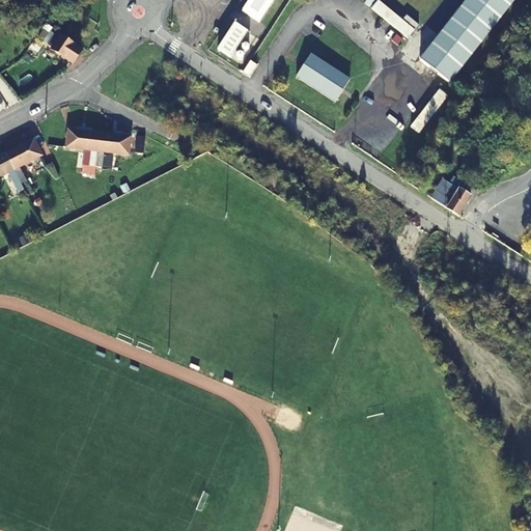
[(242,0),(236,9),(259,24),(273,0),(242,0)]
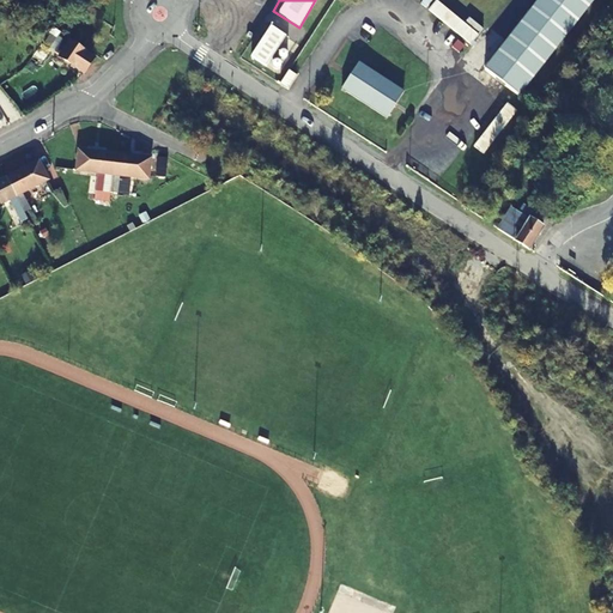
[(517,97),(593,0),(540,0),(485,72),(517,97)]
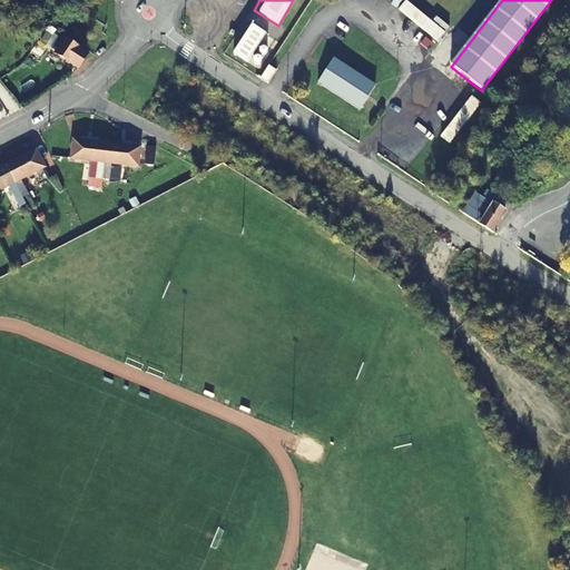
[(252,26),(234,53),(247,64),(266,35),(252,26)]
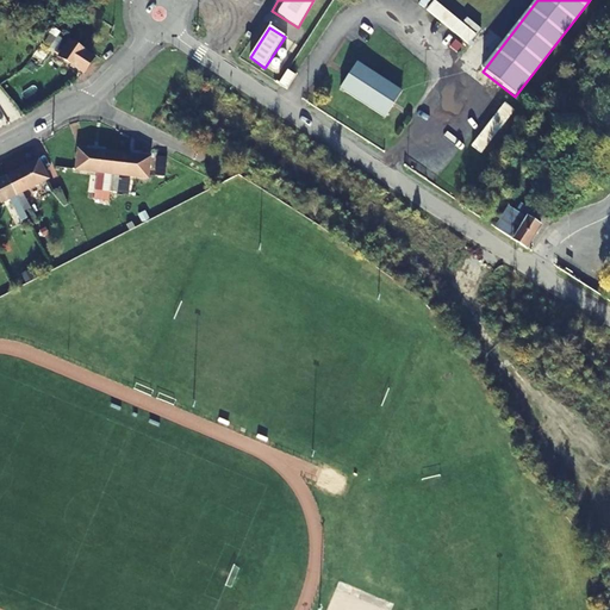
[(56,39),(50,35),(42,47),(49,50),(56,39)]
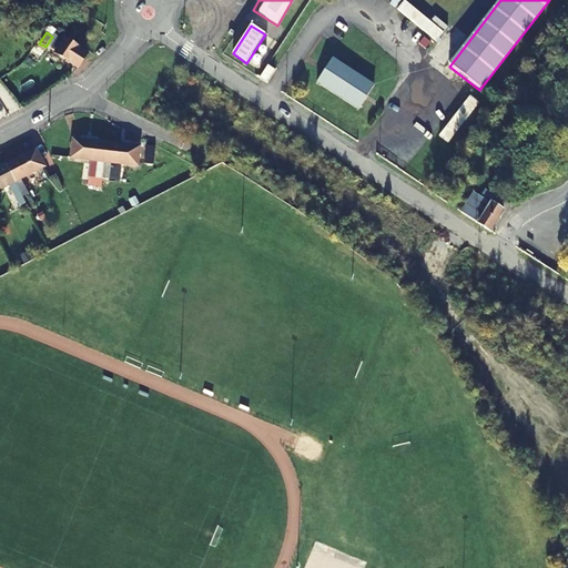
[(78,68),(87,54),(63,40),(62,41),(58,38),(51,49),(56,52),(54,53),(78,68)]
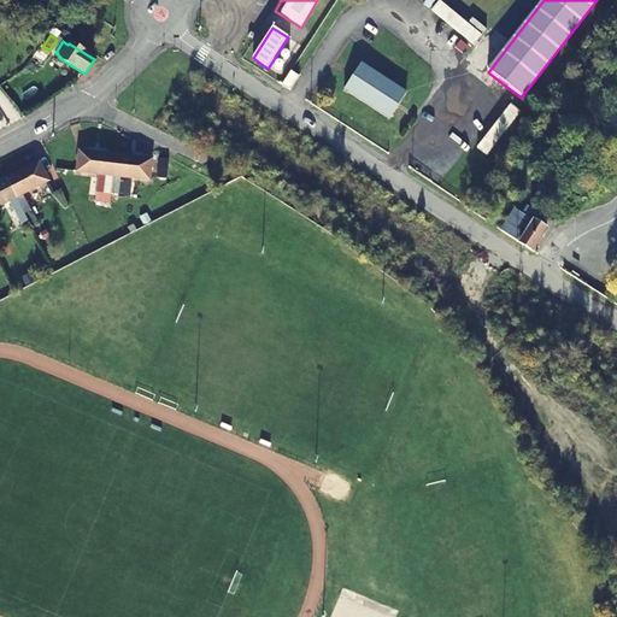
[(360,64),(344,89),(389,119),(395,109),(398,105),(406,93),(360,64)]
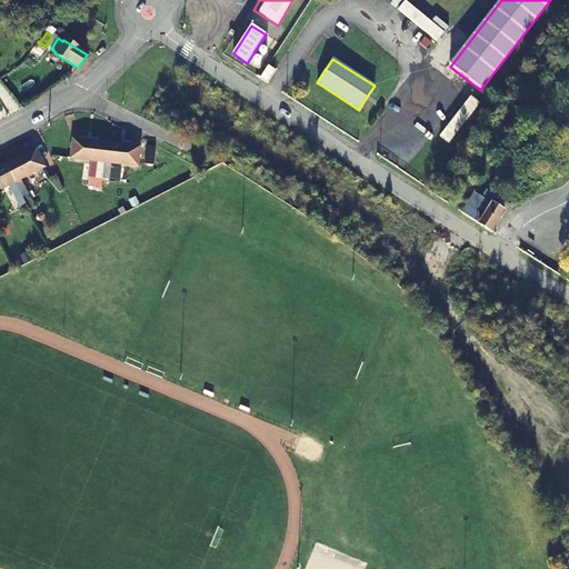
[(268,67),(260,79),(267,83),(275,71),(268,67)]
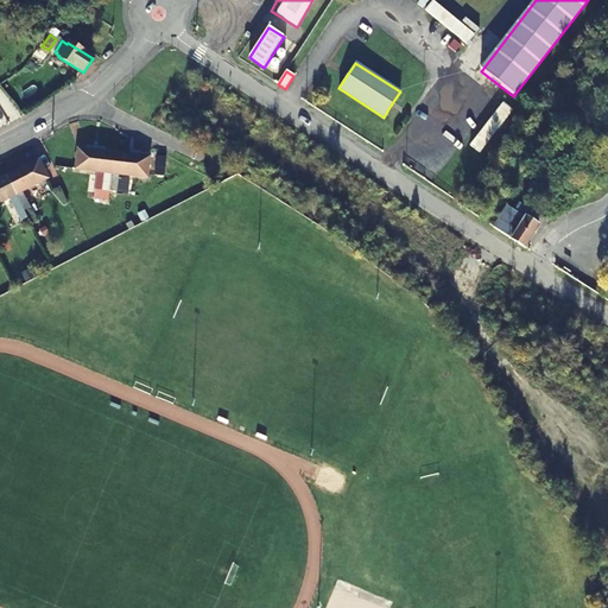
[(502,102),(468,145),(479,153),(512,111),(502,102)]
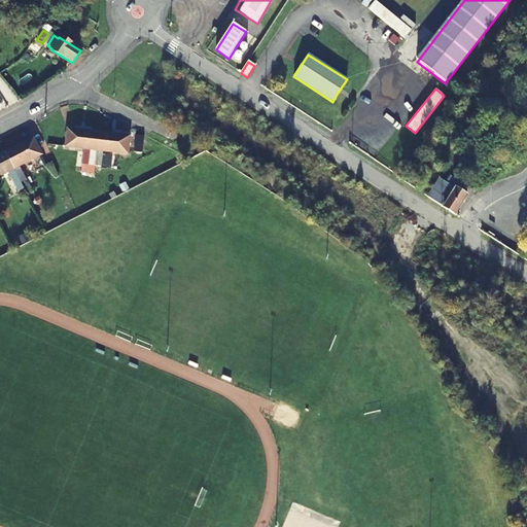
[(91,150),(88,171),(94,172),(99,133),(68,130),(66,147),(91,150)]
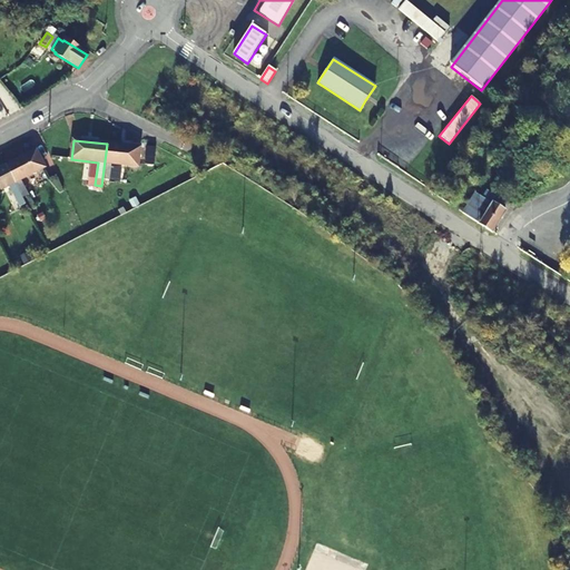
[(108,187),(111,164),(138,168),(140,148),(107,144),(101,186),(108,187)]
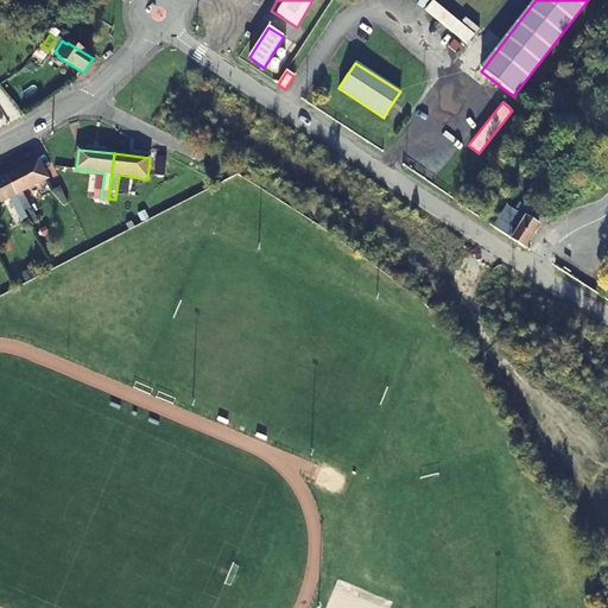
[(33,214),(21,192),(46,178),(38,160),(6,177),(26,217),(33,214)]
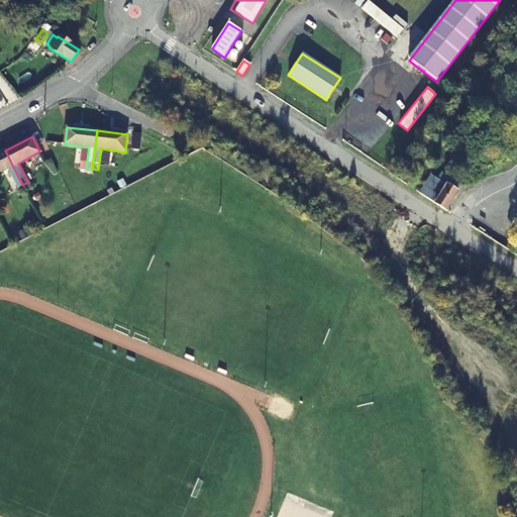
[(0,172),(8,169),(17,188),(22,185),(5,150),(0,152),(0,172)]
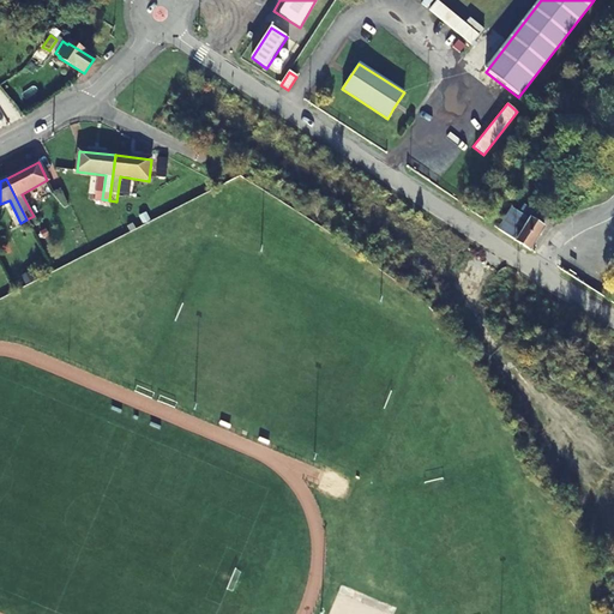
[(516,223),(522,212),(512,208),(498,229),(505,234),(512,221),(516,223)]
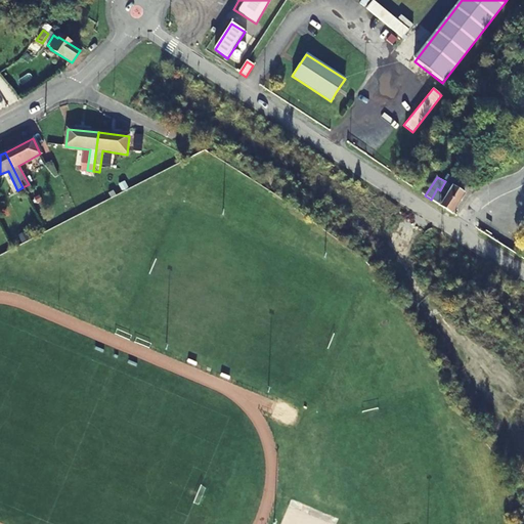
[(457,179),(453,186),(441,206),(452,213),(470,186),(457,179)]
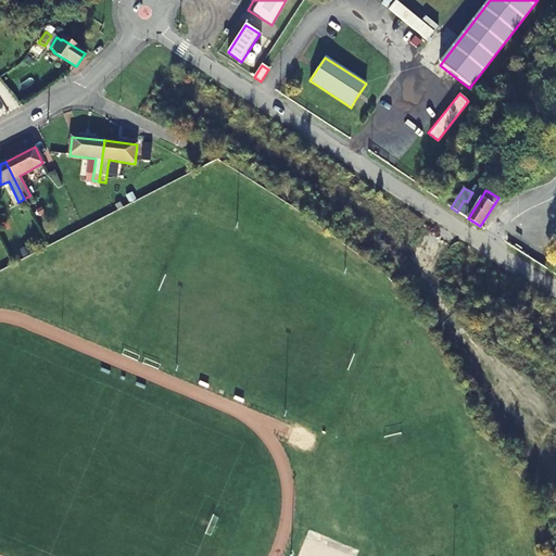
[(481,198),(472,192),(467,202),(464,200),(457,212),(468,218),(481,198)]
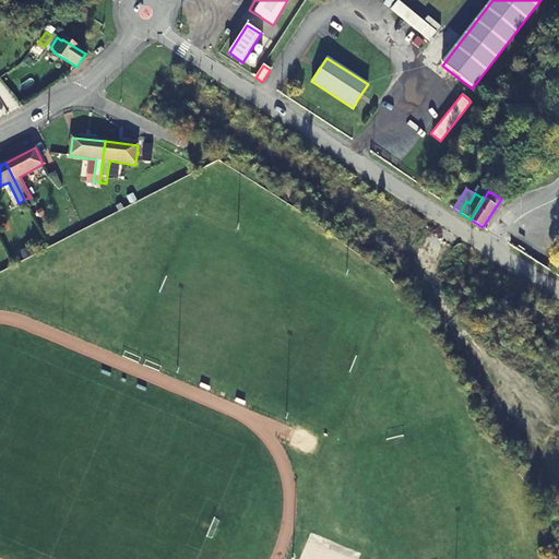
[(358,471),(373,464),(367,449),(352,456),(358,471)]
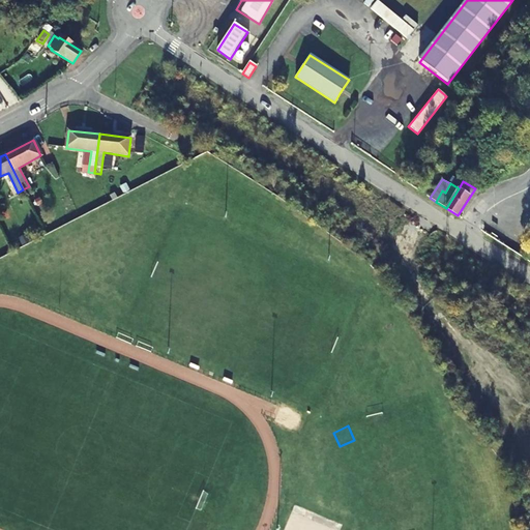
[(317,499),(330,503),(335,490),(321,486),(317,499)]
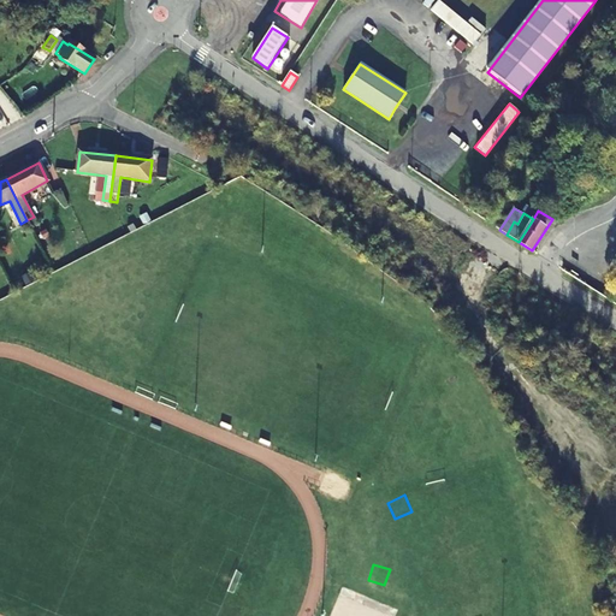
[(491,615),(489,603),(471,605),(472,615),(491,615)]
